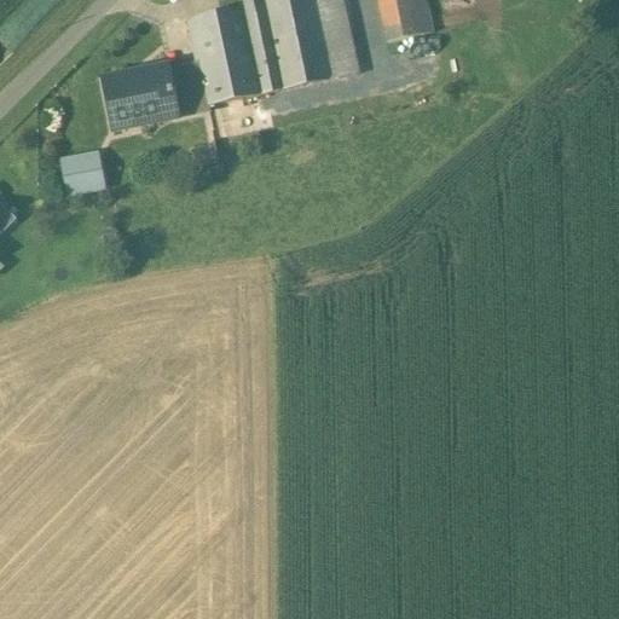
[(264,0),(241,0),(243,11),(253,56),(276,51),(264,0)]
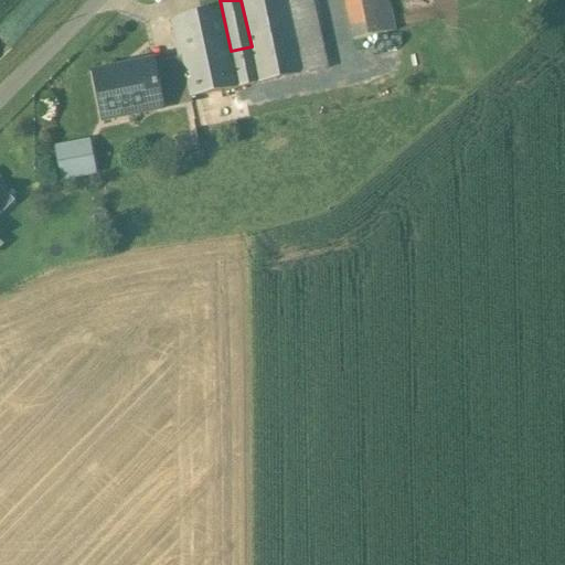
[(286,0),(241,0),(252,46),(231,51),(238,87),(302,74),(286,0)]
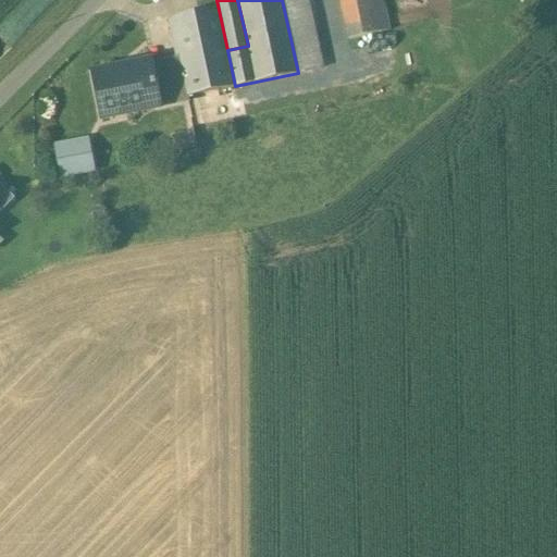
[(313,70),(298,0),(282,0),(298,73),(313,70)]
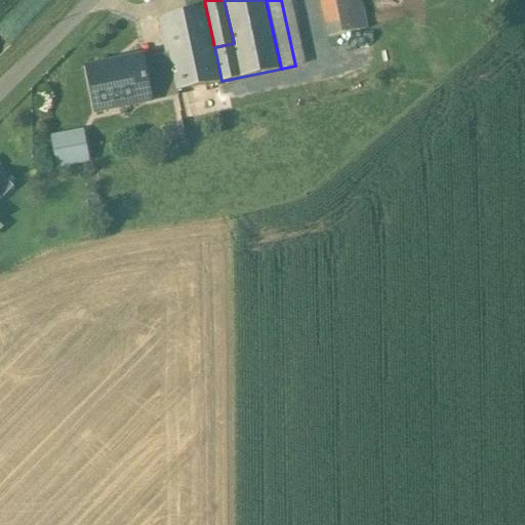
[(360,0),(320,0),(328,36),(366,28),(360,0)]
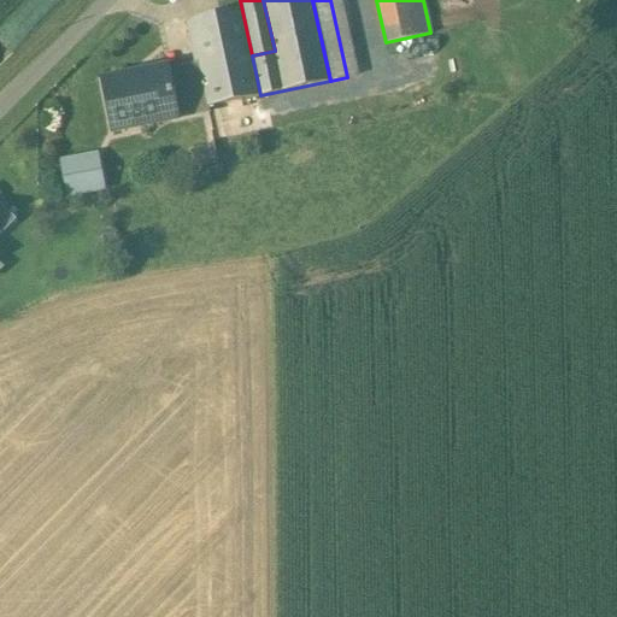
[(242,11),(188,22),(199,75),(206,106),(207,106),(260,95),(252,56),(242,11)]
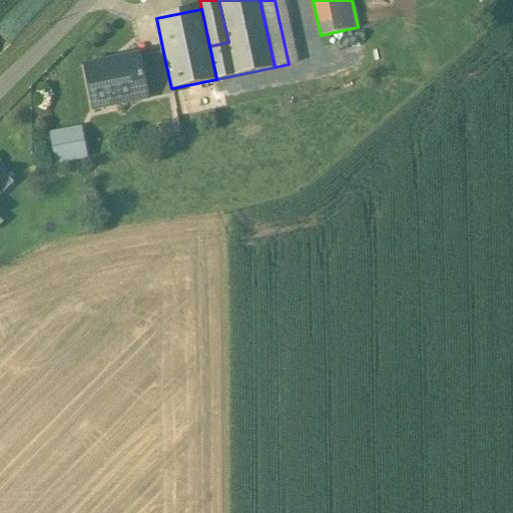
[(140,57),(94,67),(98,90),(102,107),(148,98),(142,67),(140,57)]
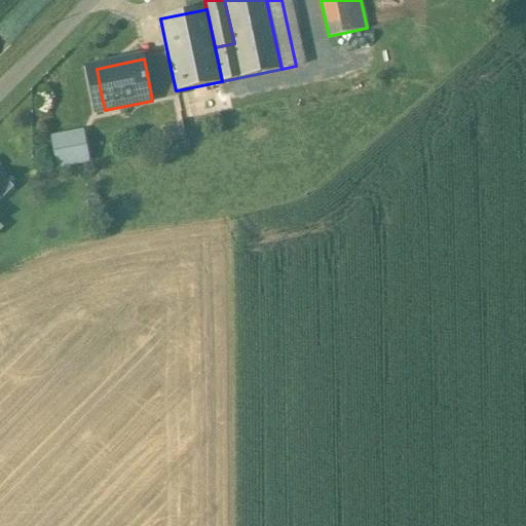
[(170,64),(146,69),(152,101),(178,95),(177,90),(176,90),(170,64)]
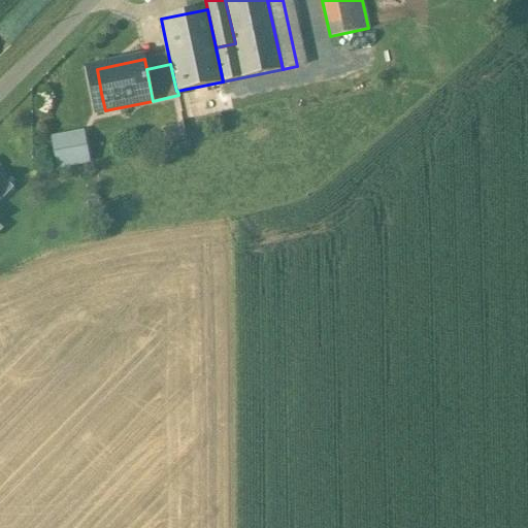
[(64,88),(53,163),(89,169),(101,93),(64,88)]
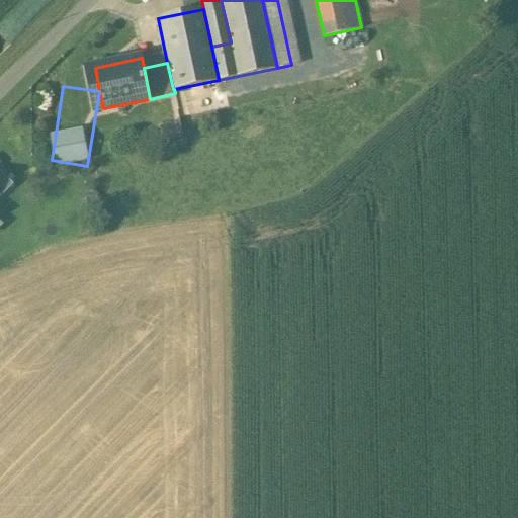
[(0,198),(14,184),(0,170),(0,198)]
